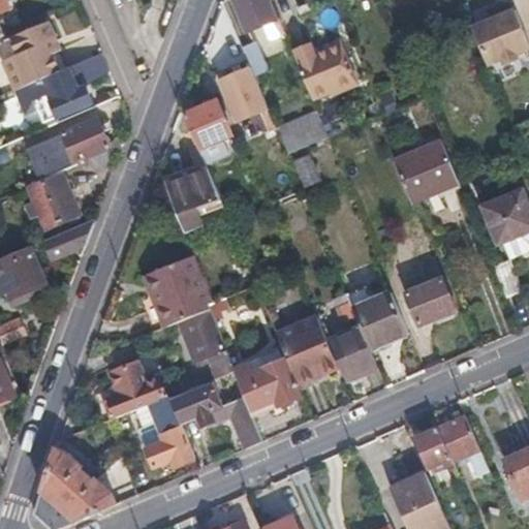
[(283,29),(277,16),(274,17),(268,0),(235,0),(246,28),(262,22),(269,35),(283,29)]
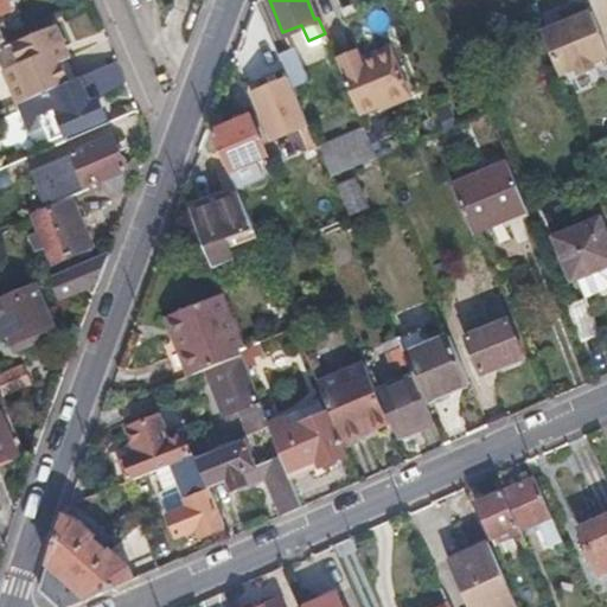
[(540,31),(557,75),(575,69),(576,74),(593,66),(590,62),(606,53),(606,51),(590,11),(540,31)]
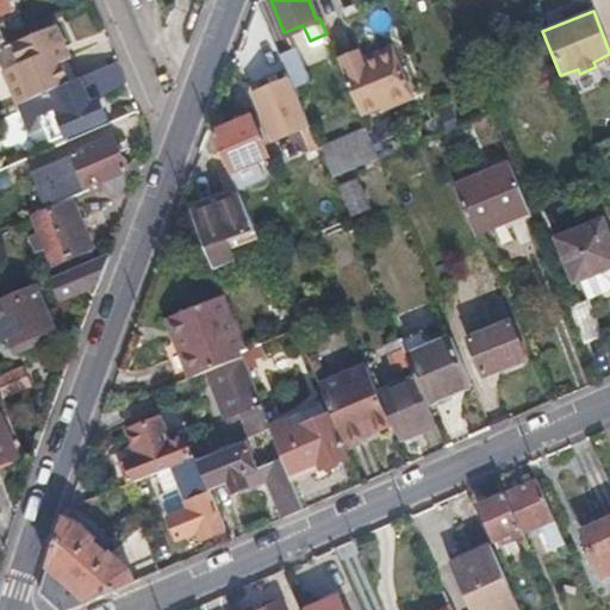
[(5,78),(18,105),(68,82),(58,61),(67,57),(69,56),(54,22),(10,43),(22,70),(5,78)]
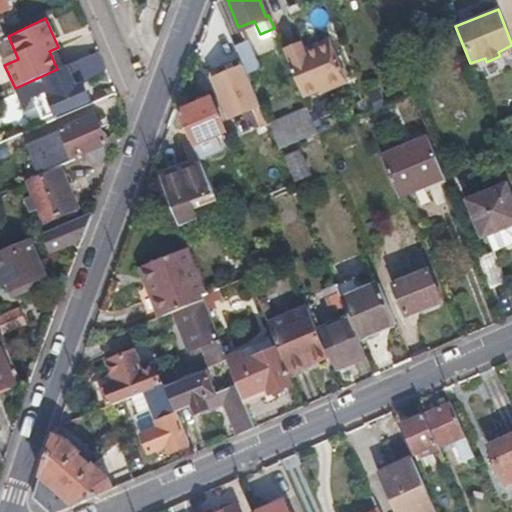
[(234,44),(225,22),(215,27),(224,47),(234,44)]
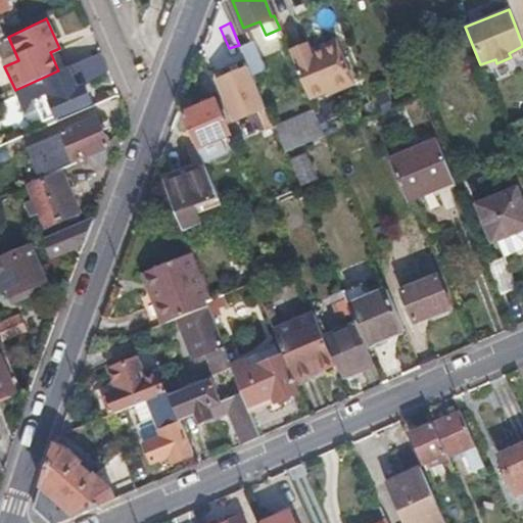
[(332,35),(306,44),(310,50),(334,41),(332,35)]
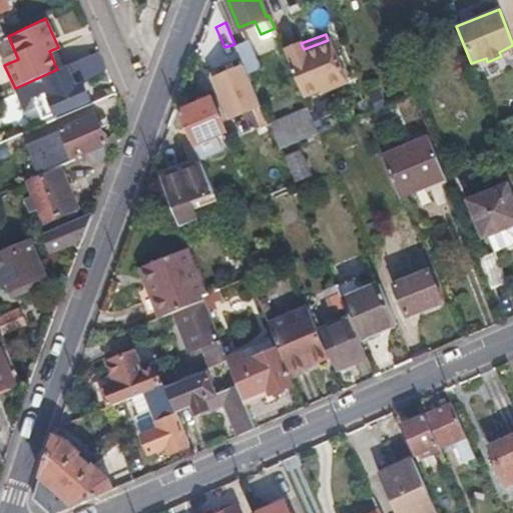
[(299,37),(281,44),(283,49),(301,43),(299,37)]
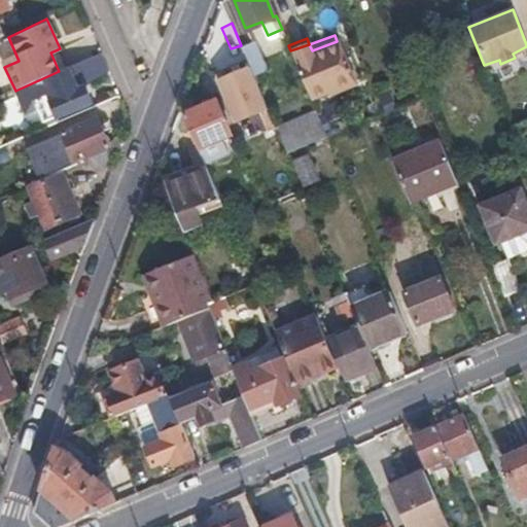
[(252,40),(241,45),(250,68),(252,72),(265,67),(252,40)]
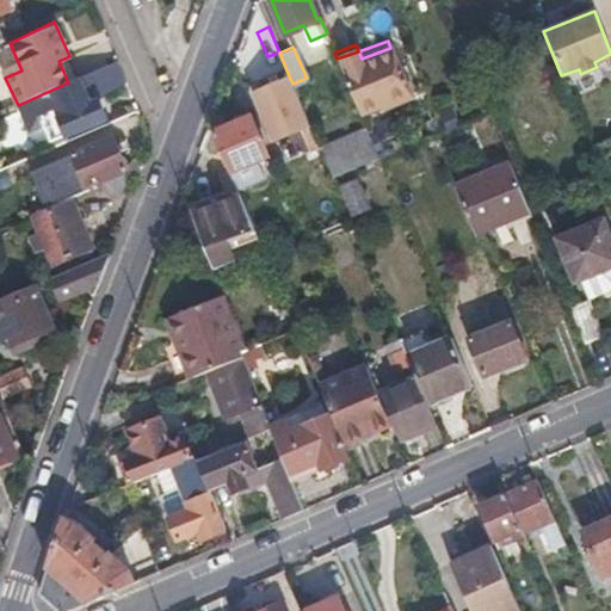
[(358,51),(337,59),(350,90),(358,111),(408,91),(390,48),(362,59),(358,51)]
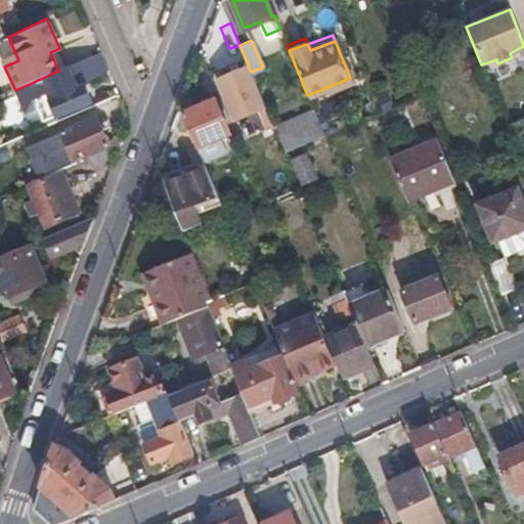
[(50,52),(58,71),(66,68),(57,49),(50,52)]
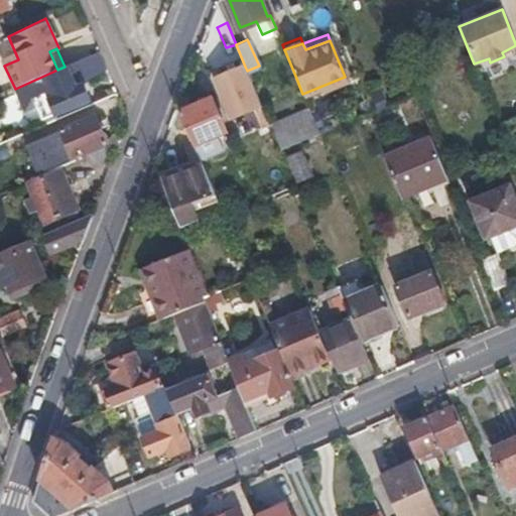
[(107,71),(100,50),(95,53),(101,69),(84,79),(79,67),(78,60),(69,65),(79,90),(87,87),(107,71)]
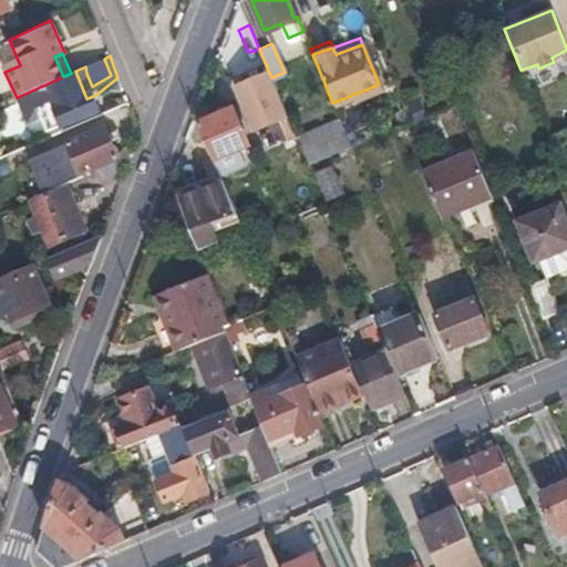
[(96,62),(85,66),(86,73),(92,86),(111,75),(104,59),(96,62)]
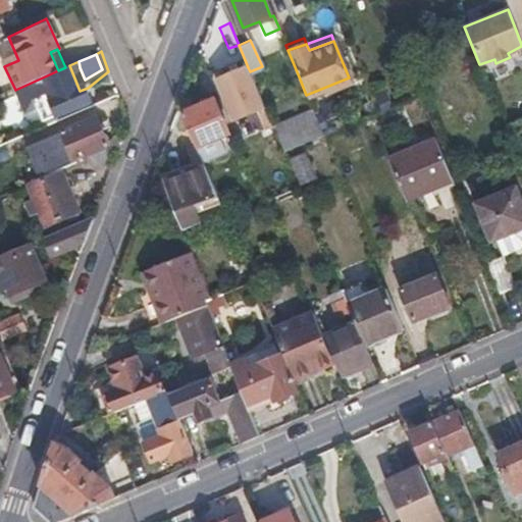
[(131,64),(141,87),(146,73),(140,61),(131,64)]
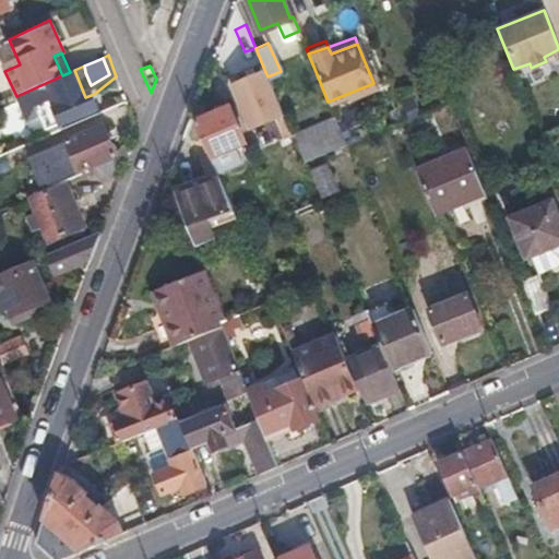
[(62,75),(16,96),(25,116),(39,110),(47,128),(98,105),(94,94),(85,97),(74,70),(70,72),(62,75)]
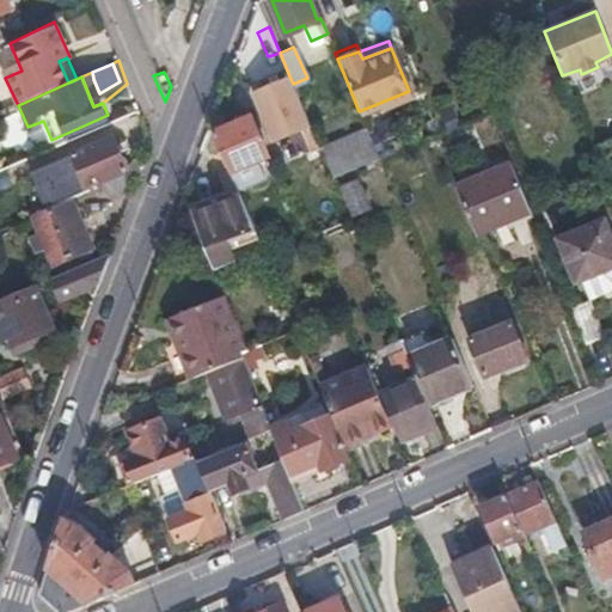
[(293,84),(291,79),(256,93),(274,139),(310,124),(293,84)]
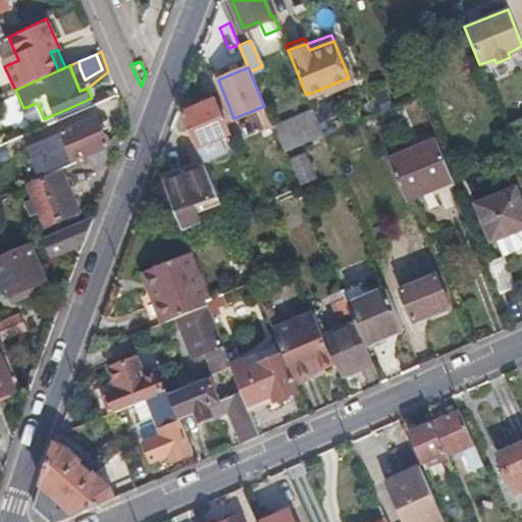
[(213,101),(181,113),(201,160),(224,152),(219,138),(227,134),(213,101)]
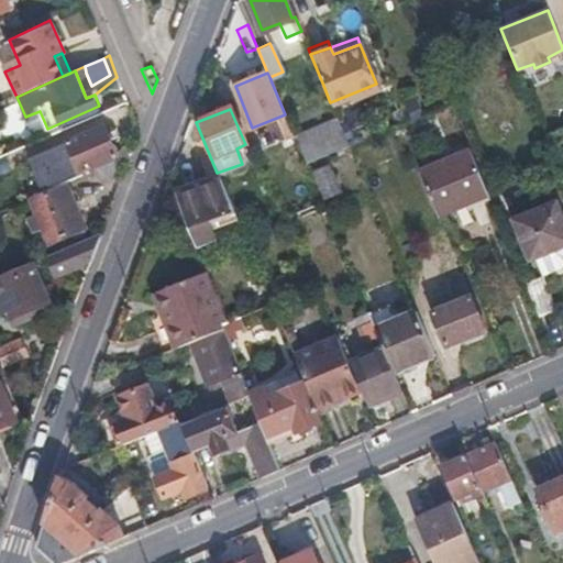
[(304,159),(324,152),(346,143),(337,118),(294,135),(304,159)]
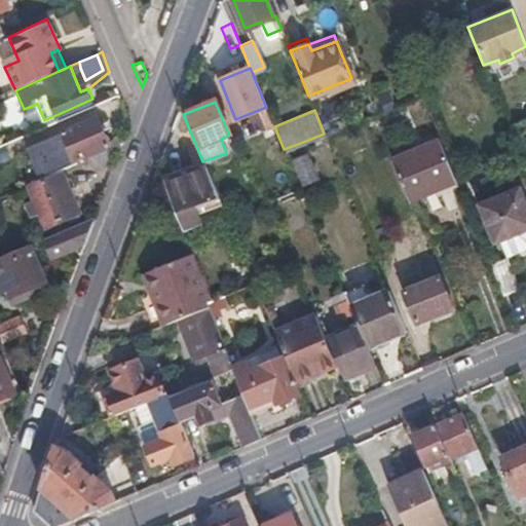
[(100,118),(63,134),(74,159),(111,143),(100,118)]
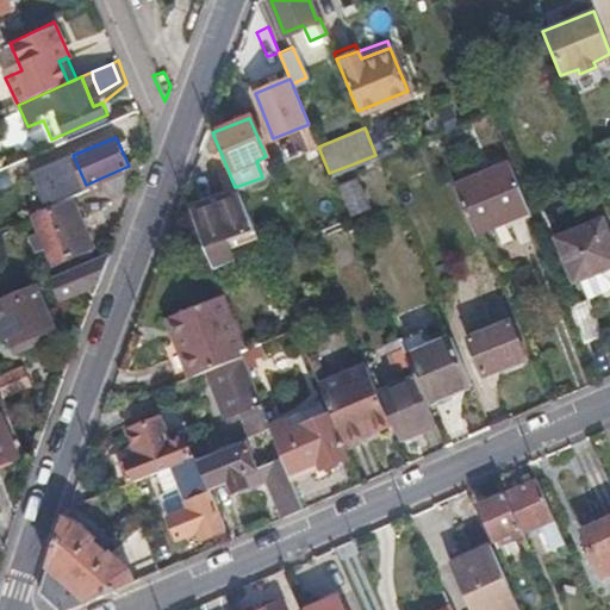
[(454,184),(471,228),(526,206),(508,162),(454,184)]
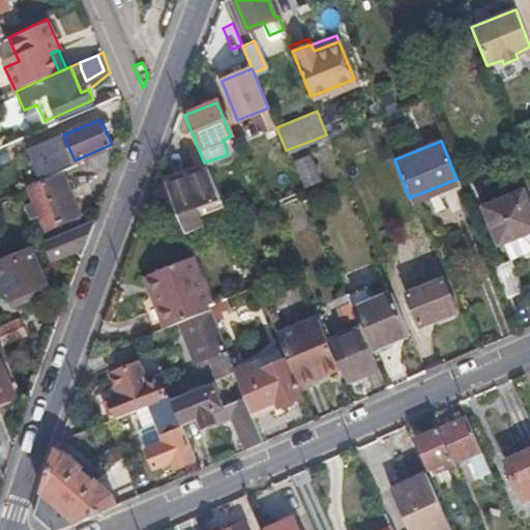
[(286,150),(301,186),(320,179),(305,143),(286,150)]
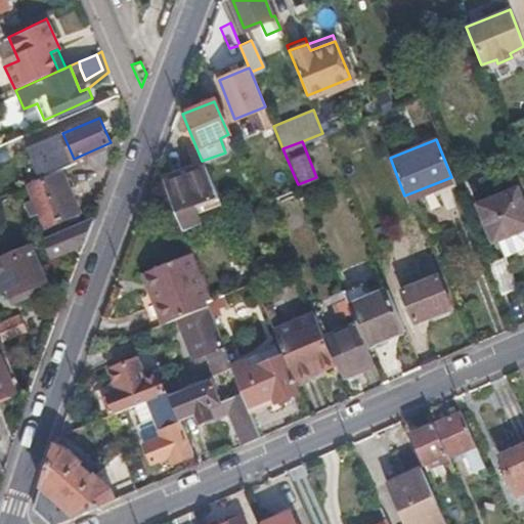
[(106,151),(87,160),(92,169),(112,161),(106,151)]
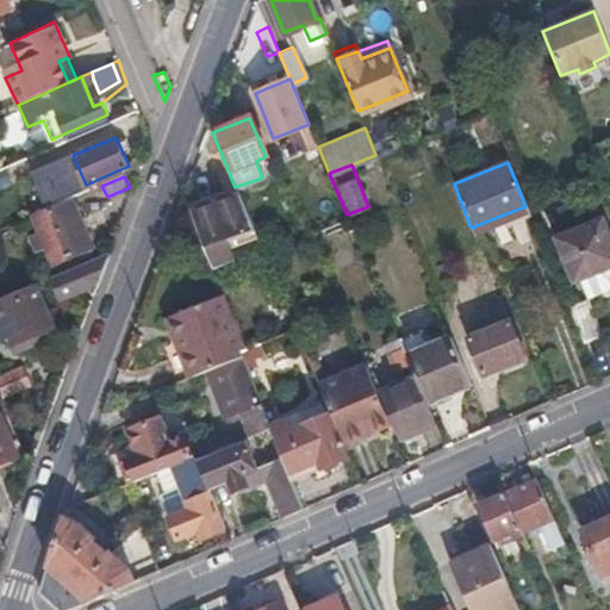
[(236,191),(193,207),(207,242),(224,236),(237,230),(230,213),(243,209),(236,191)]
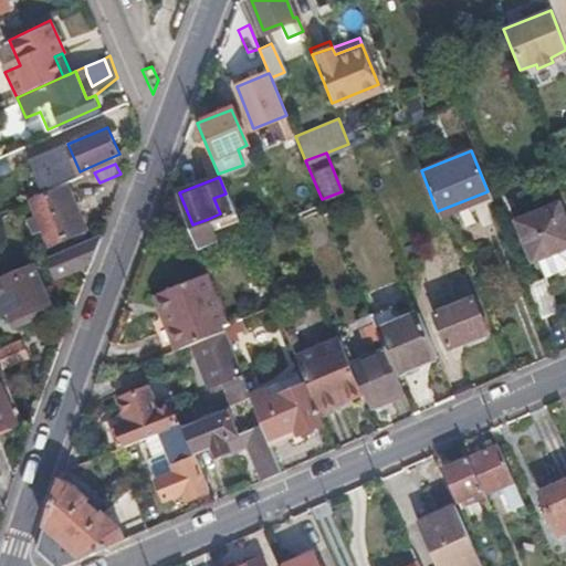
[(84,228),(67,191),(43,202),(52,224),(42,229),(50,244),(84,228)]
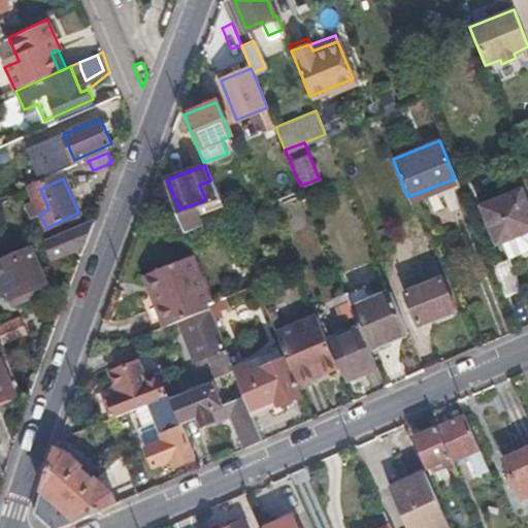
[(527,205),(522,190),(482,205),(496,242),(502,241),(508,257),(527,250),(527,205)]
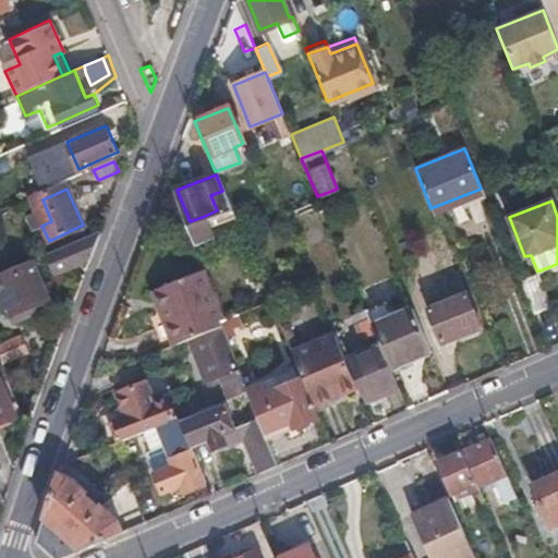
[(205,216),(190,221),(196,239),(211,233),(205,216)]
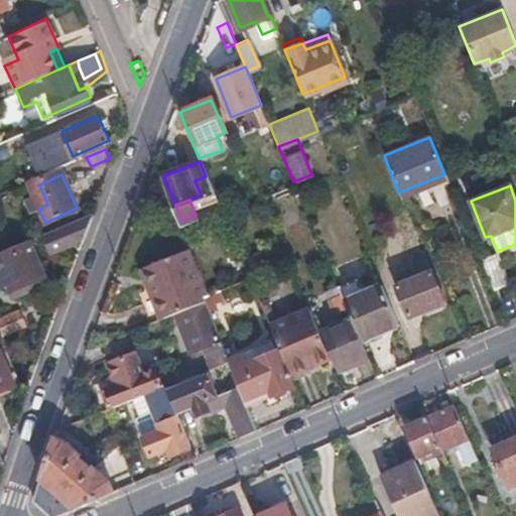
[(0,228),(10,225),(1,202),(0,202),(0,228)]
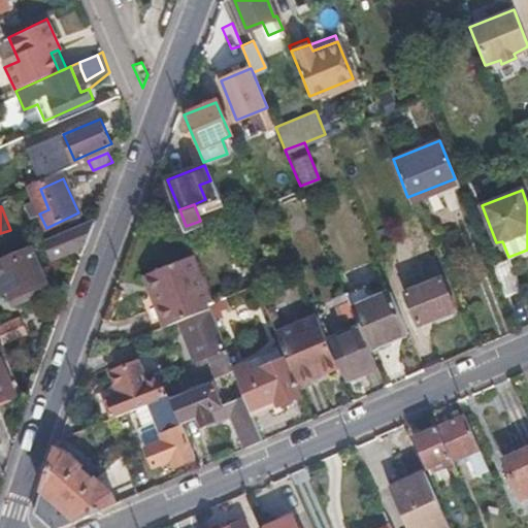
[(84,245),(93,220),(46,239),(55,258),(84,245)]
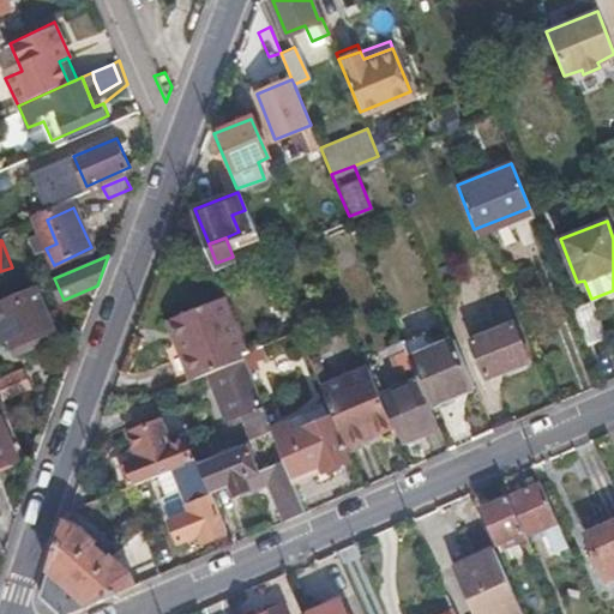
[(52,336),(30,289),(0,301),(0,330),(6,343),(11,355),(52,336)]
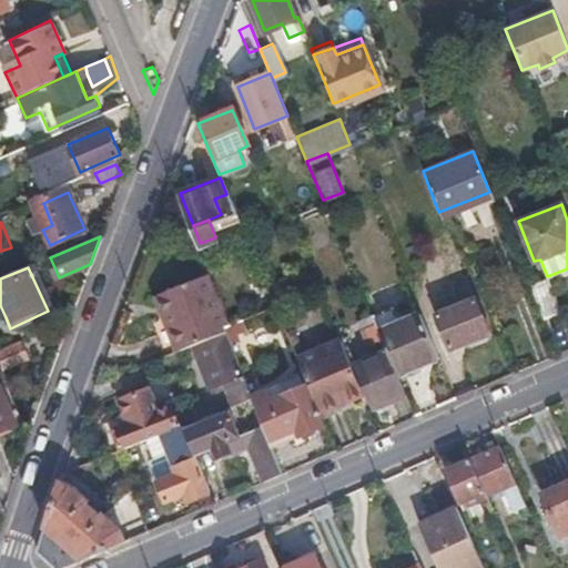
[(185,344),(222,327),(200,277),(153,296),(166,328),(175,348),(185,344)]
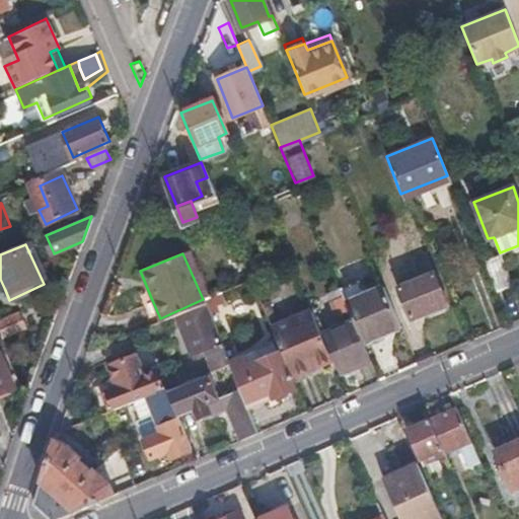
[(485,266),(495,292),(511,286),(500,261),(485,266)]
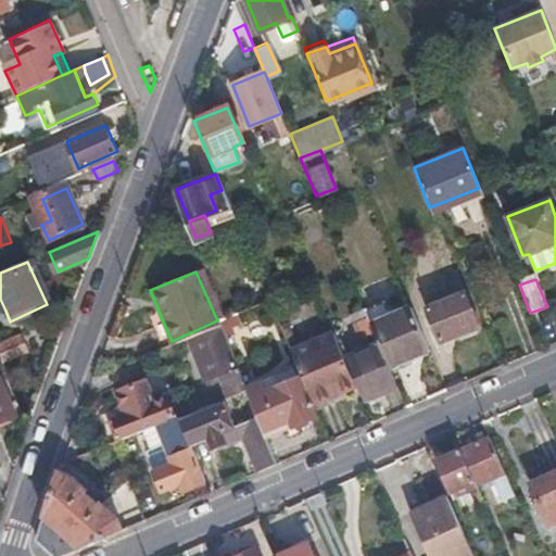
[(440,348),(479,331),(465,295),(427,313),(440,348)]
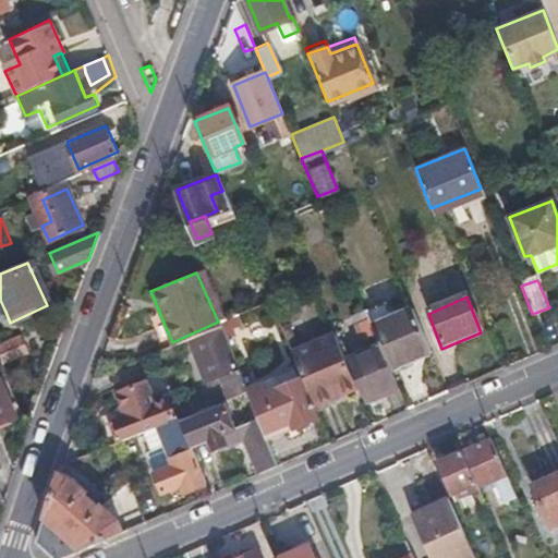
[(384,301),(363,307),(371,325),(388,365),(428,350),(411,307),(390,316),(384,301)]
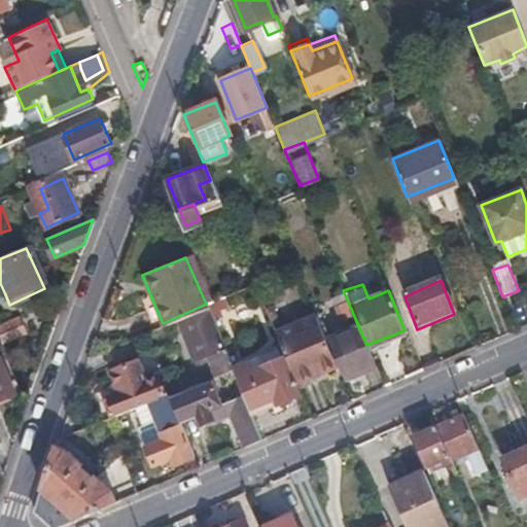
[(231,364),(207,304),(206,304),(172,319),(188,357),(200,353),(203,359),(208,373),(231,364)]
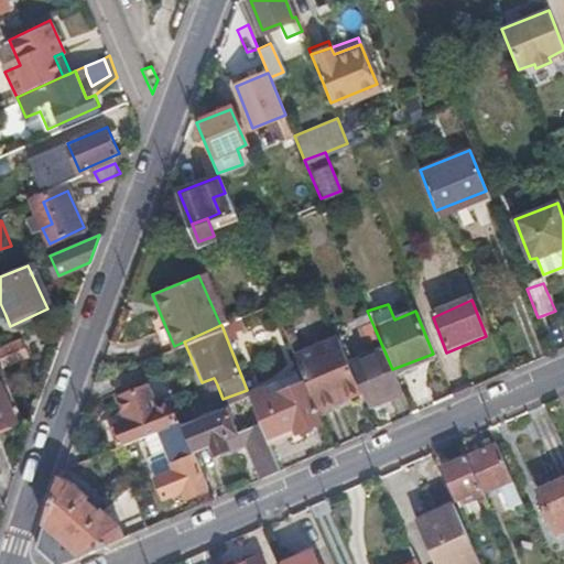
[(151,333),(159,353),(174,346),(165,326),(151,333)]
